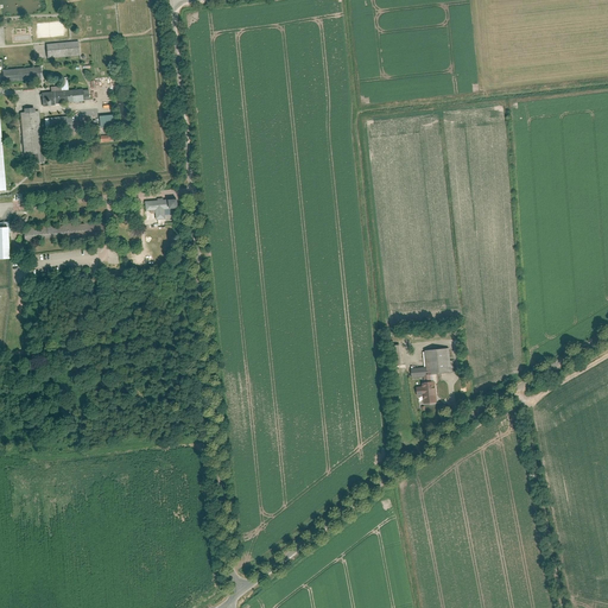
[(78,42),(45,44),(46,58),(80,56),(78,42)]
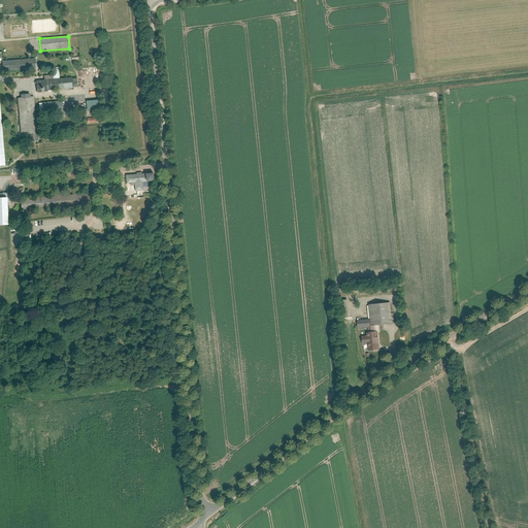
[(35,59),(2,61),(2,71),(36,69),(35,59)]
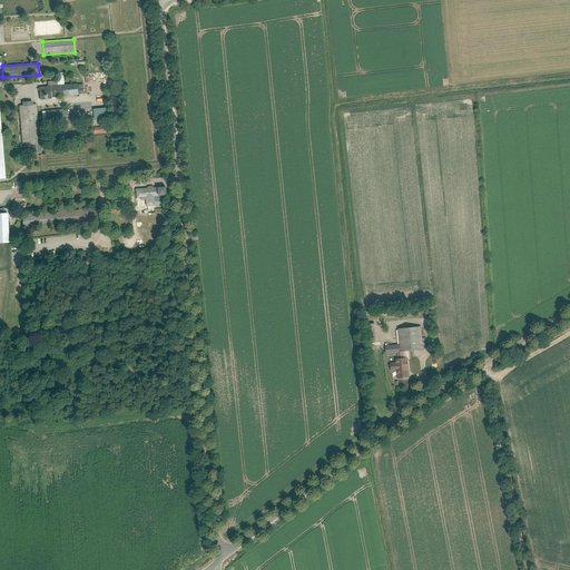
[(38,86),(40,99),(79,97),(79,95),(84,95),(84,85),(65,86),(64,74),(57,74),(57,80),(48,81),(48,86),(38,86)]
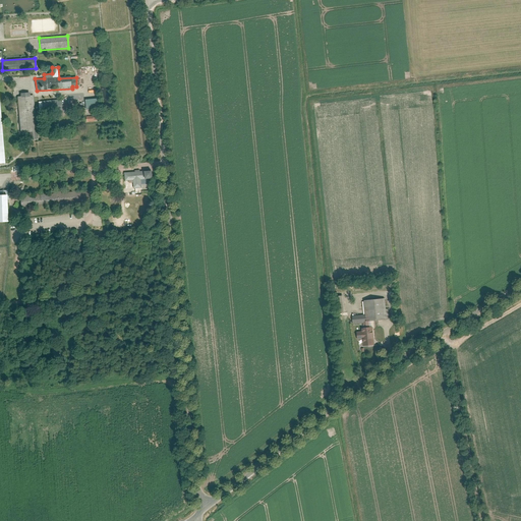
[(19,140),(38,139),(34,96),(31,96),(31,93),(20,94),(20,97),(16,97),(19,140)]
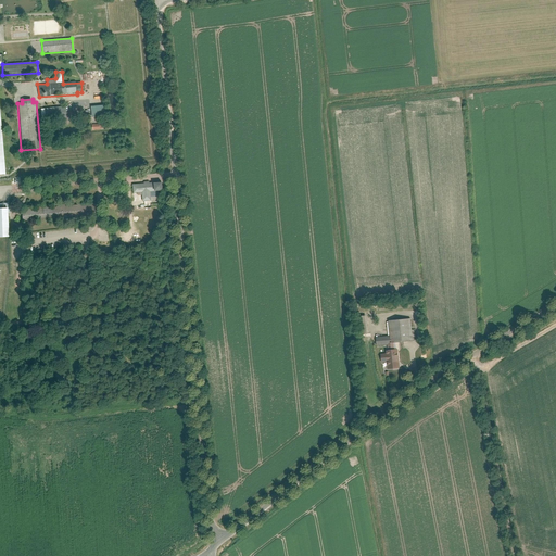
[(105,105),(91,106),(91,117),(105,117),(105,105)]
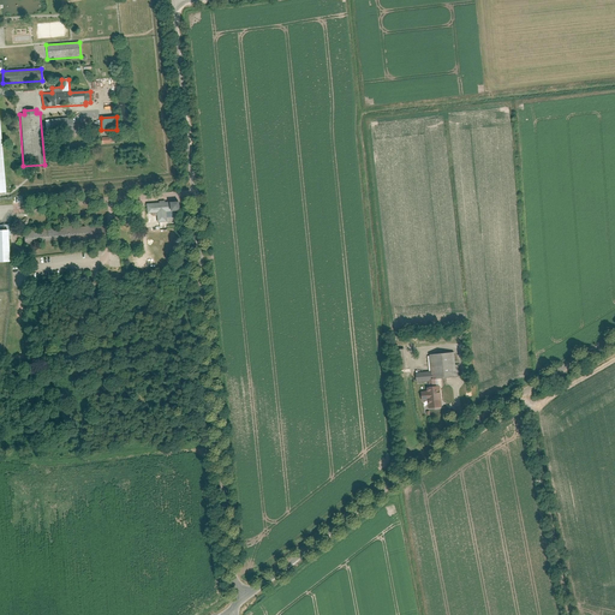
[(73,118),(46,120),(46,132),(75,131),(73,118)]
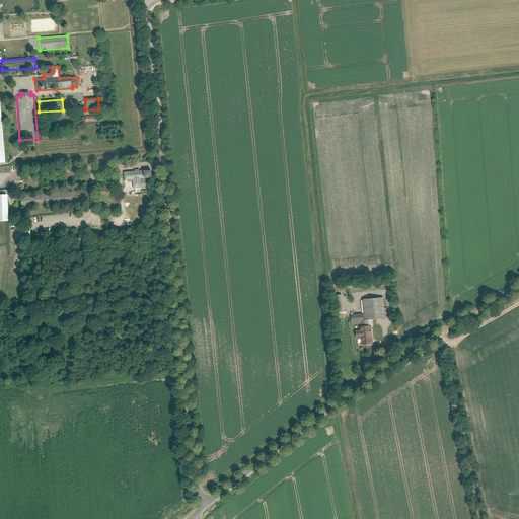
[(134,171),(123,172),(124,180),(131,180),(132,188),(141,188),(140,179),(150,179),(149,170),(138,170),(138,169),(134,170),(134,171)]
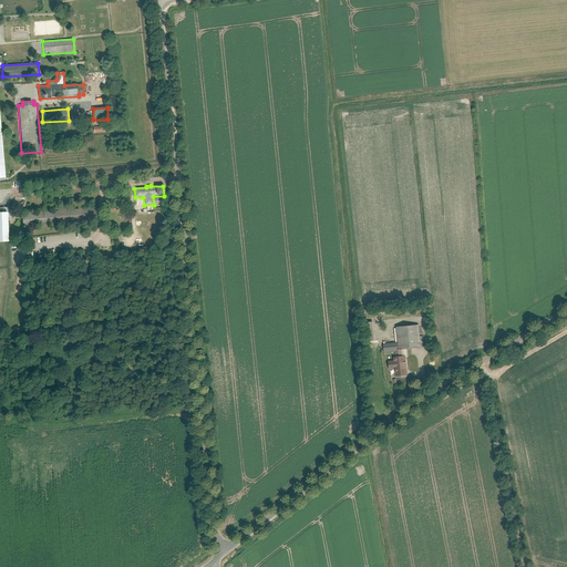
[(96,207),(22,213),(23,226),(98,220),(96,207)]
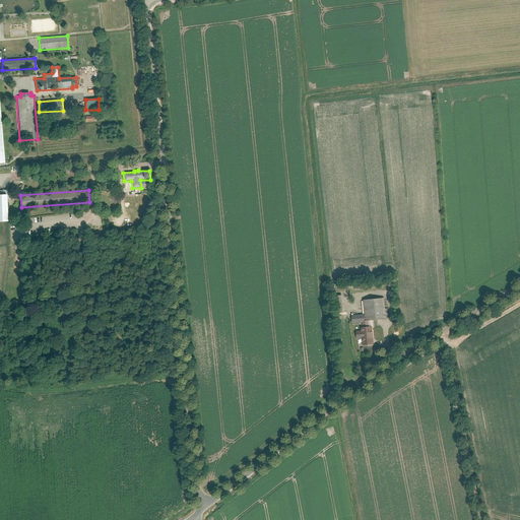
[(7,194),(0,194),(0,220),(9,221),(8,218),(7,194)]
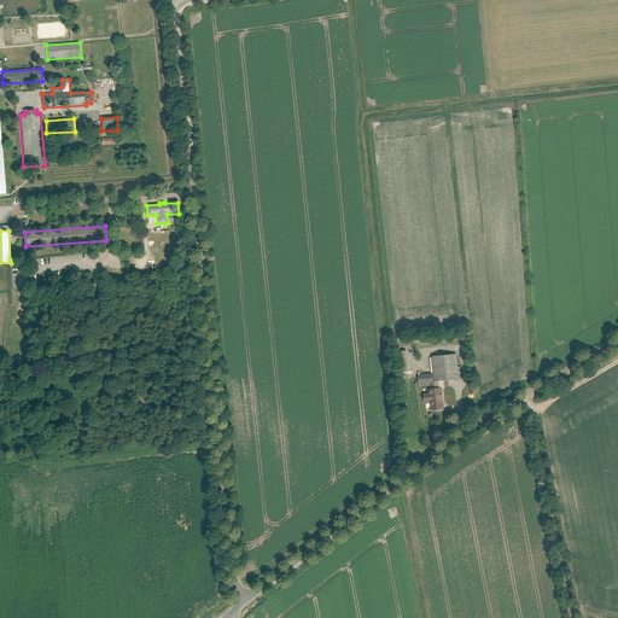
[(427,355),(430,380),(454,378),(450,353),(427,355)]
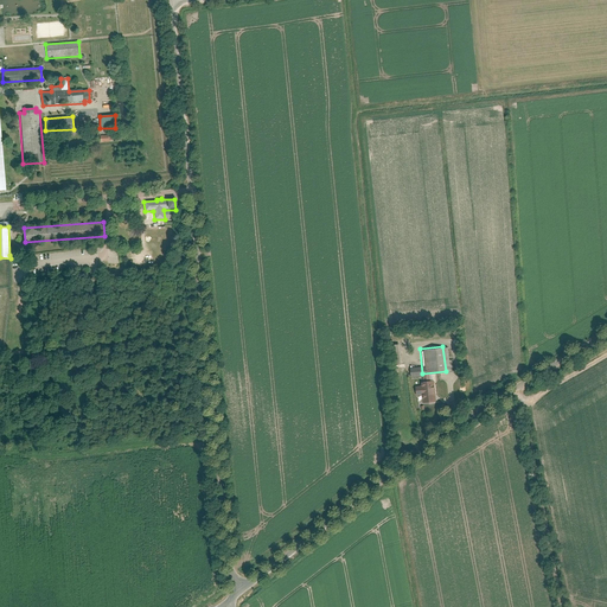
[(434,379),(413,382),(414,403),(435,402),(434,379)]
